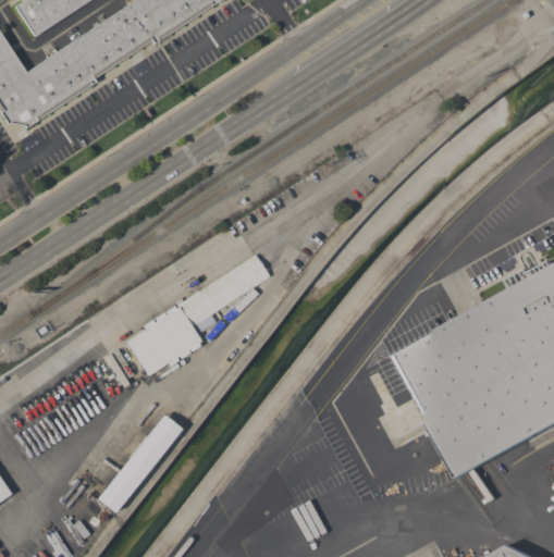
[(221,0),(156,44),(154,40),(95,78),(97,82),(27,127),(26,125),(11,122),(9,124),(0,110),(0,31),(27,73),(138,0),(221,0)]
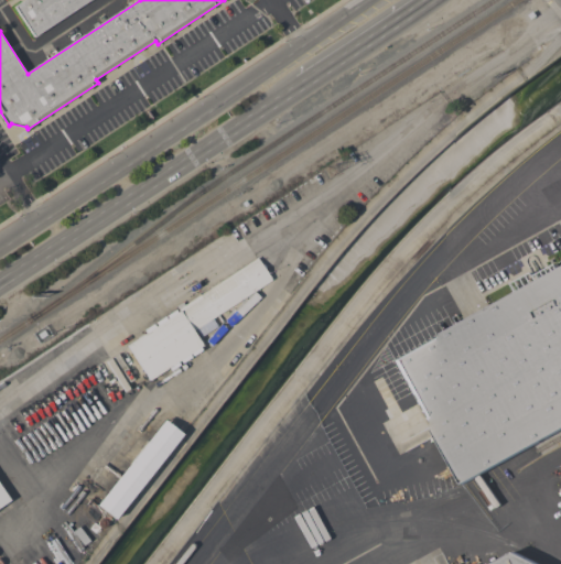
[(92,0),(36,36),(17,7),(27,0),(92,0)]
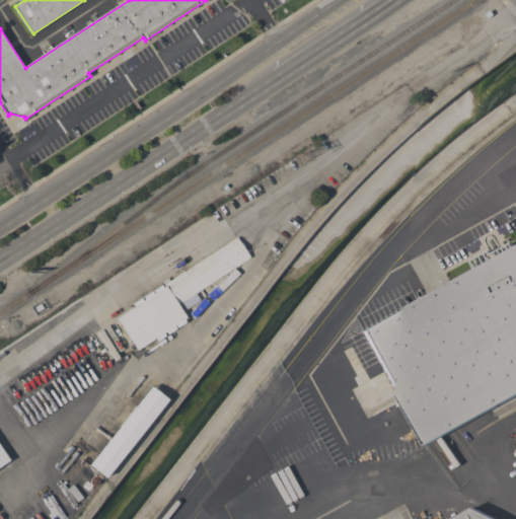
[(243,244),(244,242),(246,245),(245,247),(251,257),(198,293),(202,300),(187,310),(182,303),(179,305),(189,318),(186,319),(188,322),(179,327),(177,325),(176,326),(177,328),(169,335),(167,331),(165,334),(167,336),(159,341),(157,339),(140,350),(120,317),(137,306),(135,304),(143,298),(145,301),(147,299),(145,297),(154,291),(155,294),(157,293),(155,291),(163,285),(165,288),(167,286),(164,282),(170,278),(172,281),(238,237),(243,244)]
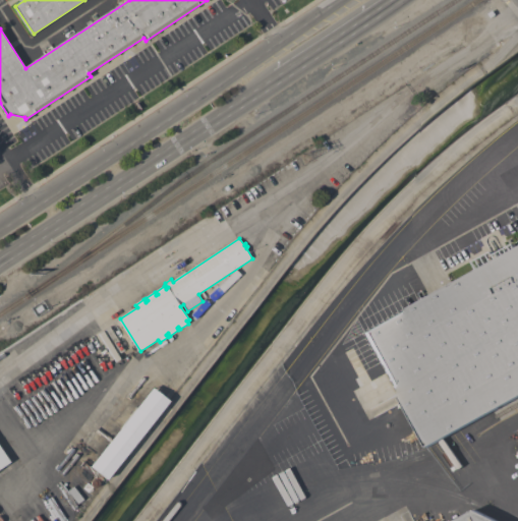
[(366,333),(517,248),(517,399),(429,448),(366,333)]
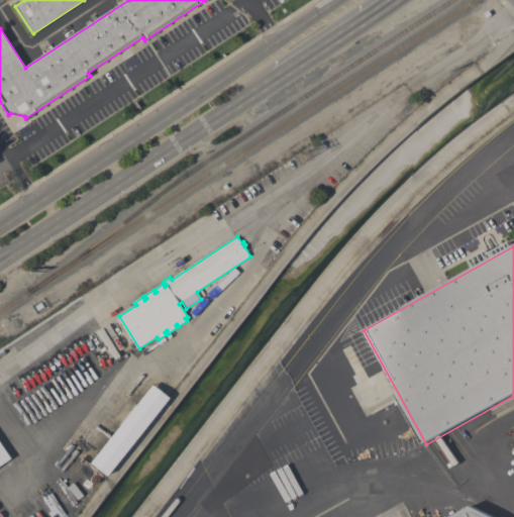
[(213,299),(208,294),(234,268),(240,273),(213,299)]
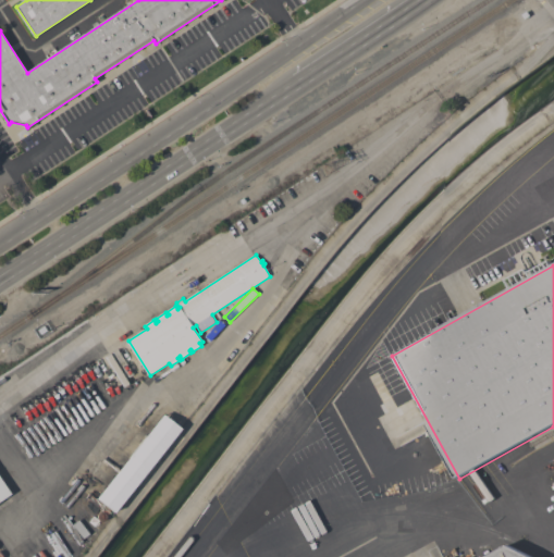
[(164,415),(182,429),(115,512),(98,498),(164,415)]
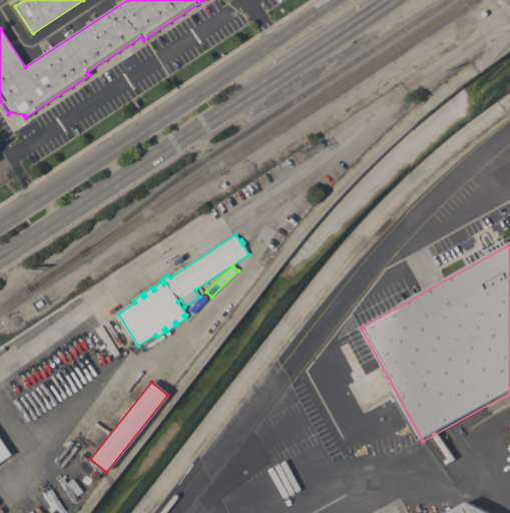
[(0,438),(11,455),(0,462),(0,438)]
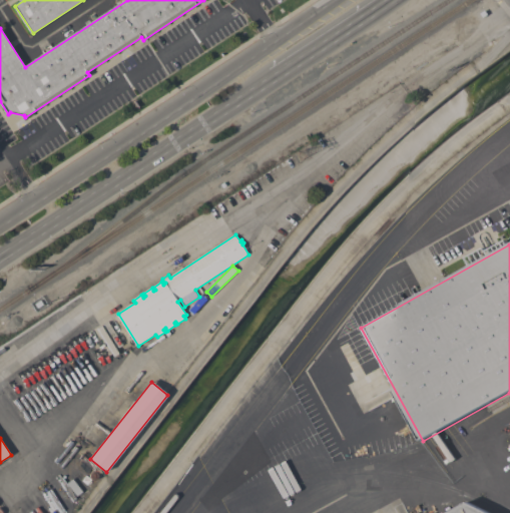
[(449,512),(470,502),(487,511),(491,512),(449,512)]
